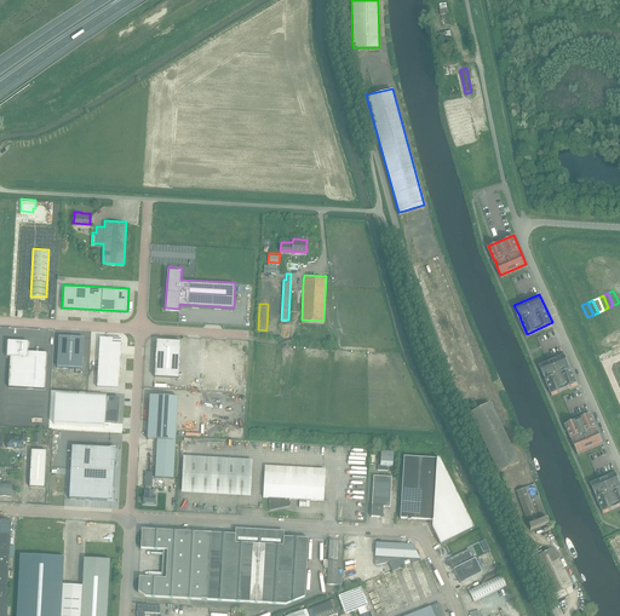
[(612,327),(607,329),(613,341),(618,339),(612,327)]
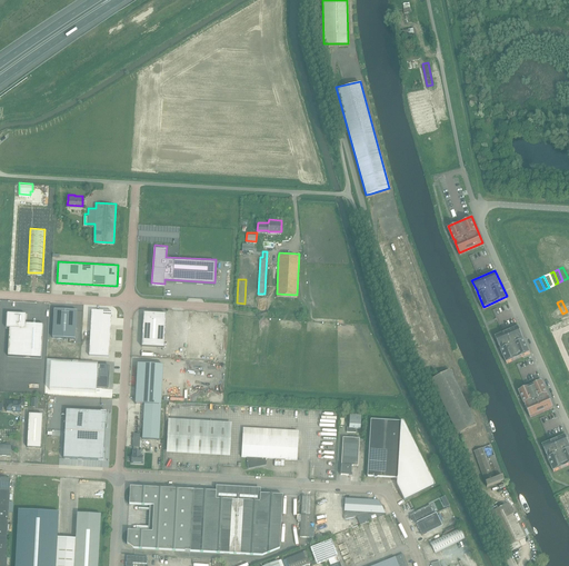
[(557,303),(552,304),(558,315),(562,314),(557,303)]
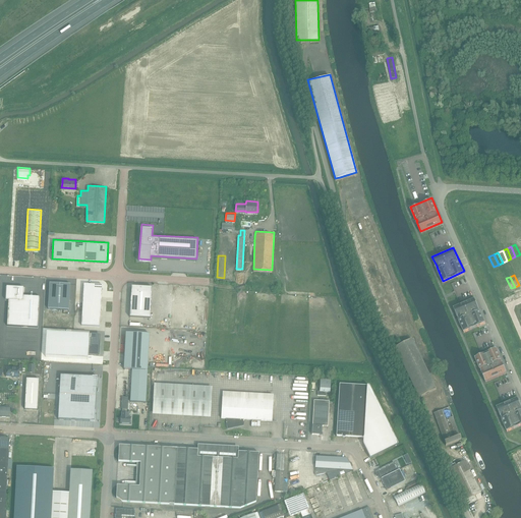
[(506,278),(501,281),(505,291),(511,288),(506,278)]
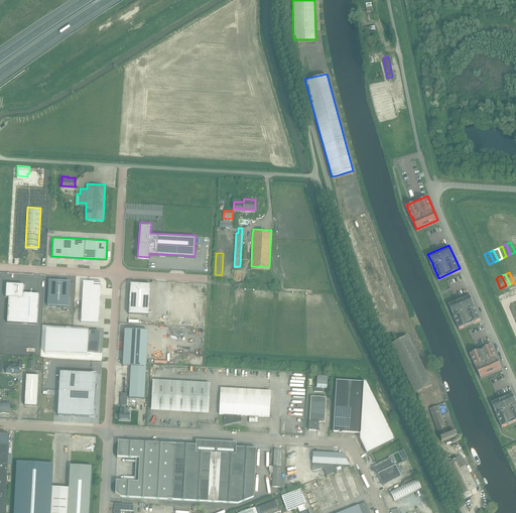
[(70,279),(49,278),(47,303),(68,304),(70,279)]
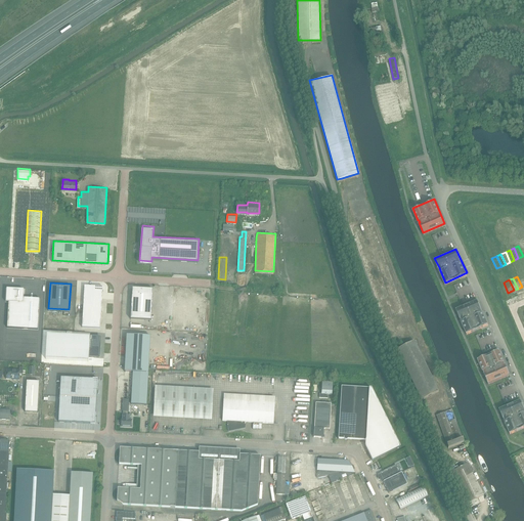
[(102,285),(84,284),(82,324),(100,327),(102,285)]
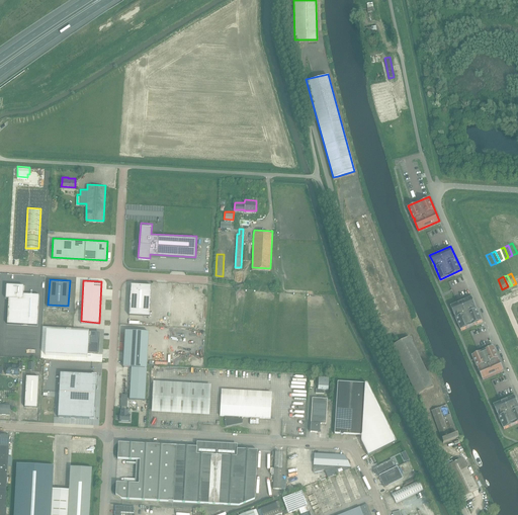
[(6,282),(6,296),(8,296),(7,322),(37,324),(39,292),(23,291),(23,283),(6,282)]
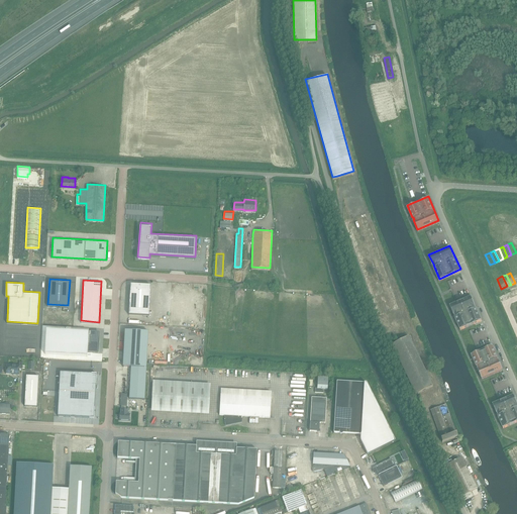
[(139,283),(130,282),(130,288),(128,312),(149,314),(150,283),(139,282),(139,283)]
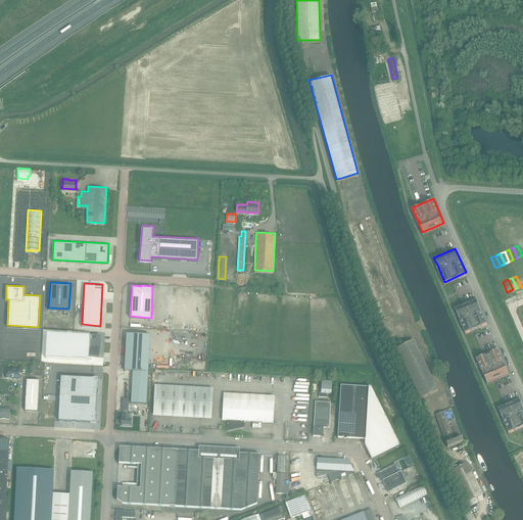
[(461,320),(466,331),(487,322),(476,298),(456,308),(460,317),(461,319),(461,320)]
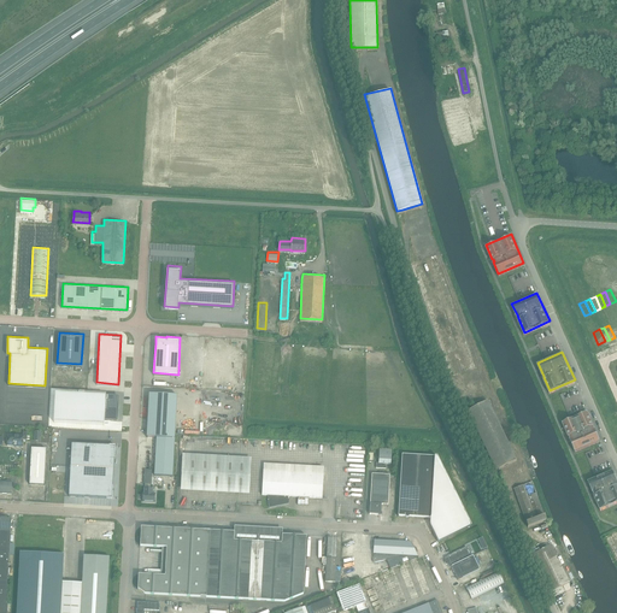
[(56,390),(54,419),(104,423),(105,417),(117,418),(118,394),(106,393),(56,390)]
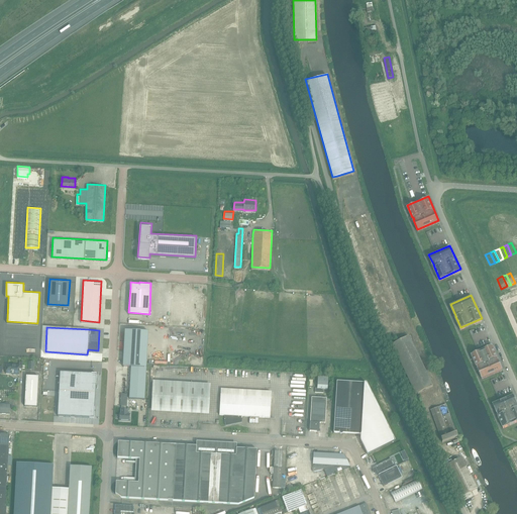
[(125,327),(123,365),(131,365),(129,396),(144,397),(148,329),(125,327)]
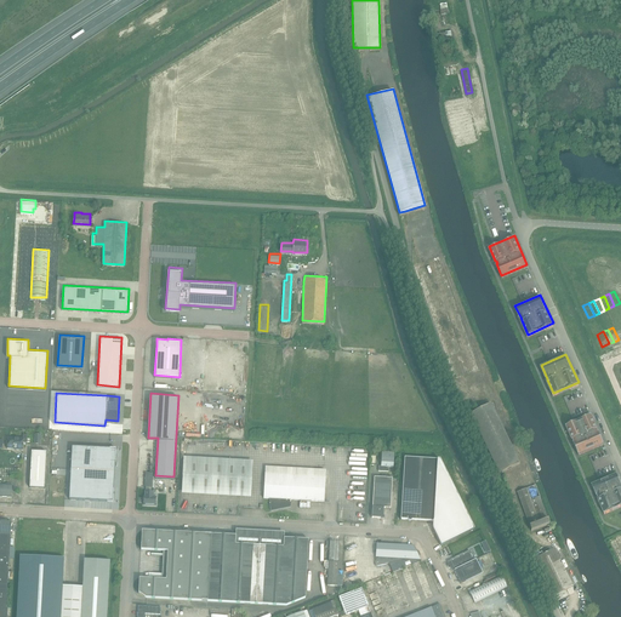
[(490,400),(471,410),(500,470),(519,461),(490,400)]
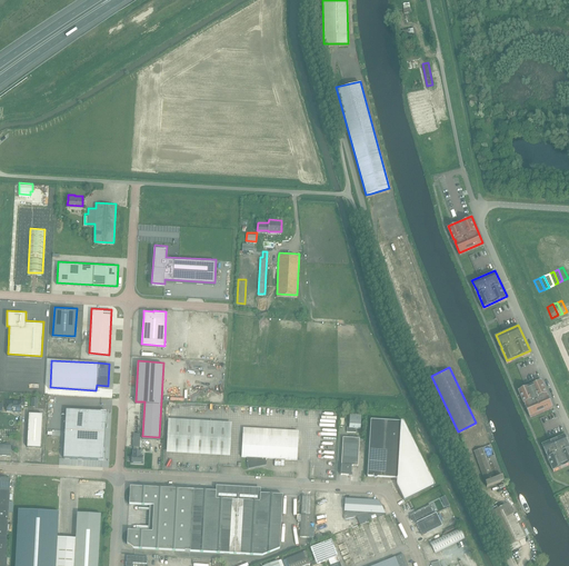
[(542,378),(519,388),(525,401),(526,404),(530,415),(553,405),(542,378)]
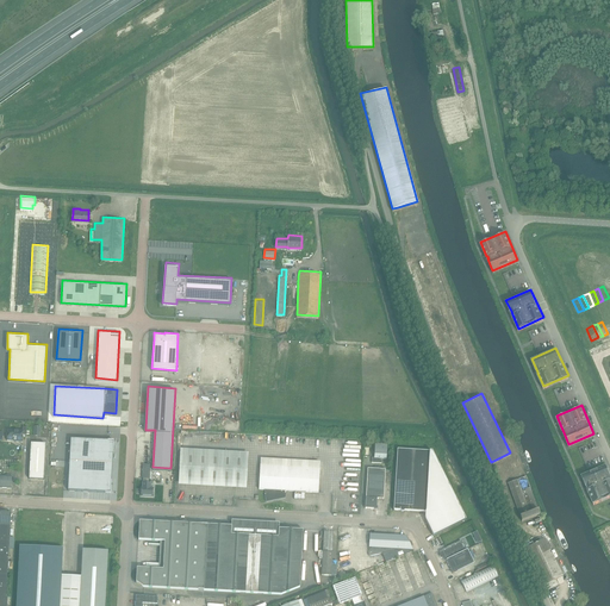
[(26,432),(26,426),(27,424),(23,424),(23,428),(7,426),(7,437),(16,438),(16,439),(22,439),(23,432),(26,432)]
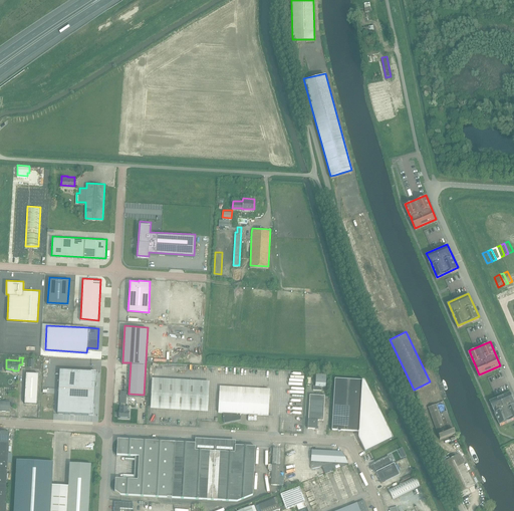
[(59,367),(57,412),(93,414),(95,369),(59,367)]
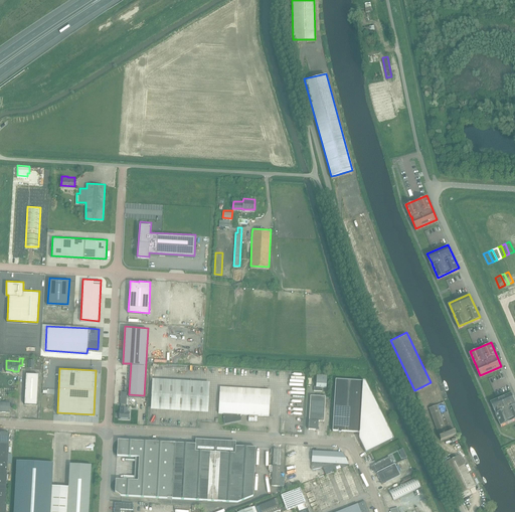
[(38,372),(26,372),(24,402),(36,402),(38,372)]
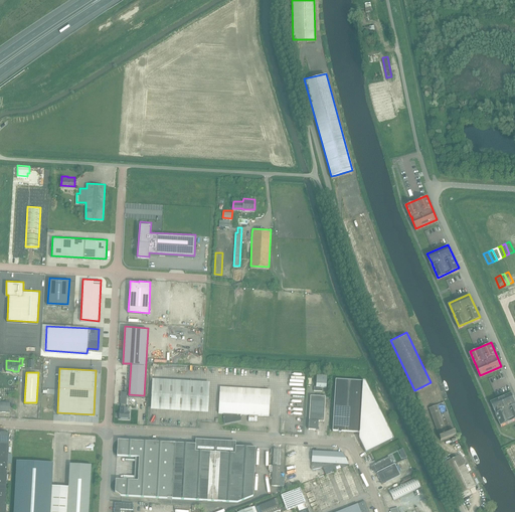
[(314,388),(317,388),(322,388),(322,384),(326,384),(326,377),(327,373),(317,372),(316,384),(314,384),(314,388)]
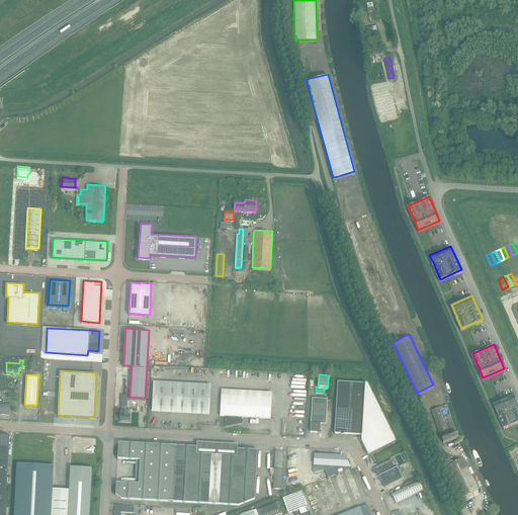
[(152,410),(209,413),(210,382),(153,379),(152,410)]
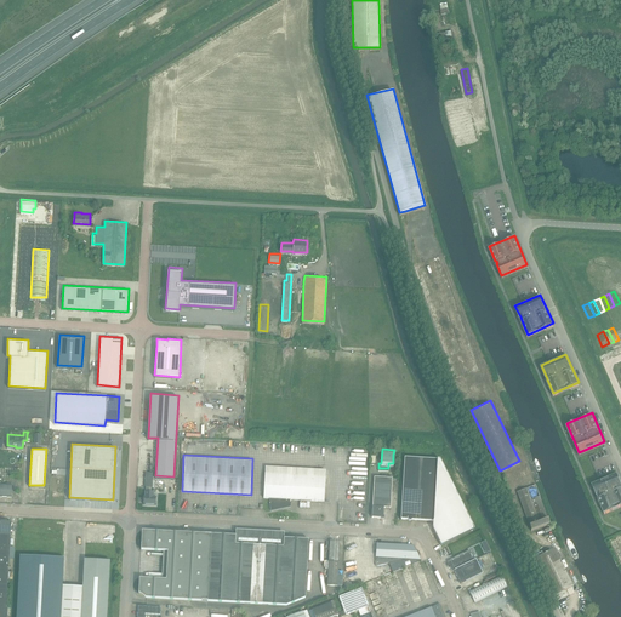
[(411,516),(433,518),(432,525),(442,543),(474,526),(439,457),(404,455),(400,516),(402,516),(408,516),(408,518),(409,518),(410,518),(411,518),(411,516)]
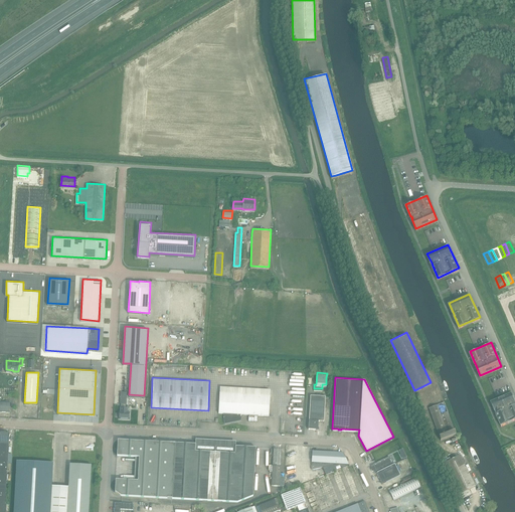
[(126,405),(127,390),(121,389),(120,401),(121,401),(121,409),(120,409),(119,416),(129,417),(130,412),(130,409),(127,409),(127,405),(126,405)]
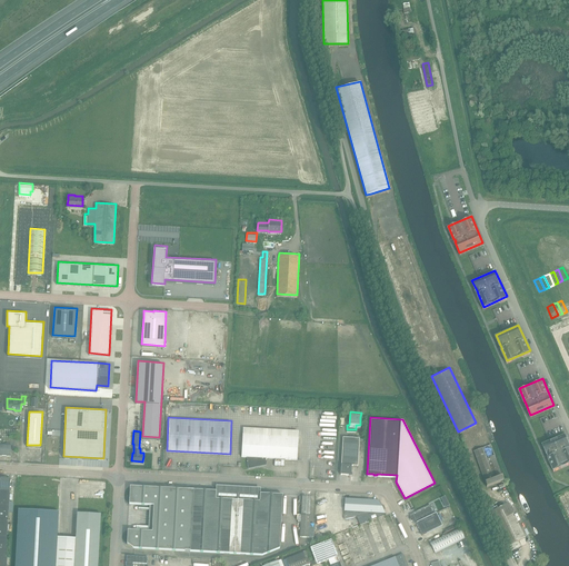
[(297,457),(297,452),(298,435),(242,432),(241,448),(241,454),(247,455),(248,459),(247,459),(248,466),(266,463),(267,458),(266,458),(266,456),(297,457)]
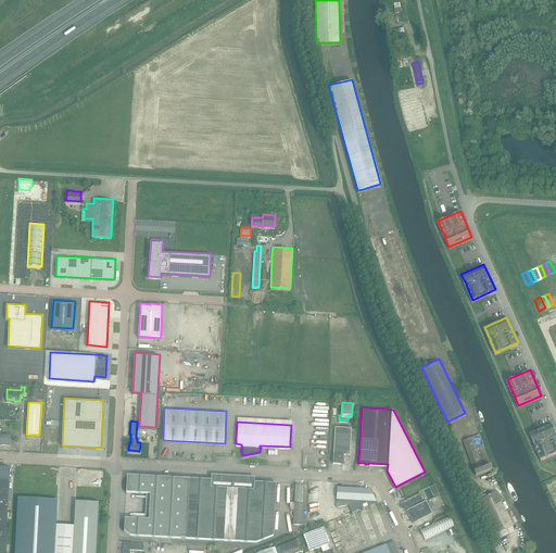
[(555,451),(555,430),(553,423),(530,432),(534,442),(535,442),(536,445),(535,445),(541,459),(555,451)]
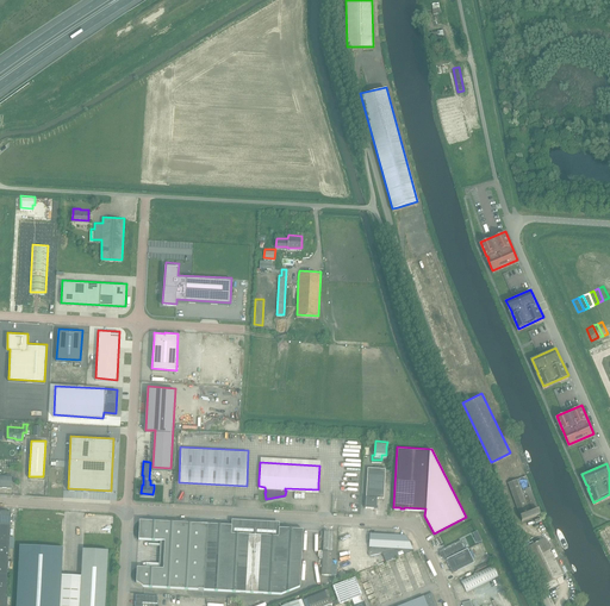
[(378,504),(377,504),(377,495),(384,497),(385,467),(367,466),(365,505),(374,506),(374,507),(377,507),(378,504)]
